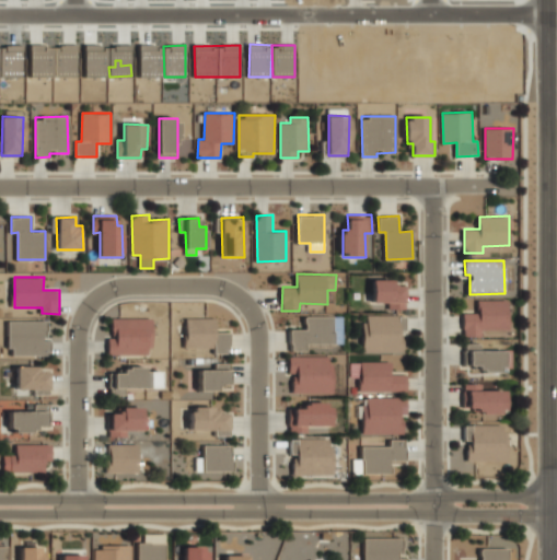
[(374,303),(390,302),(390,310),(407,308),(407,286),(397,286),(397,279),(373,279),(374,303)]
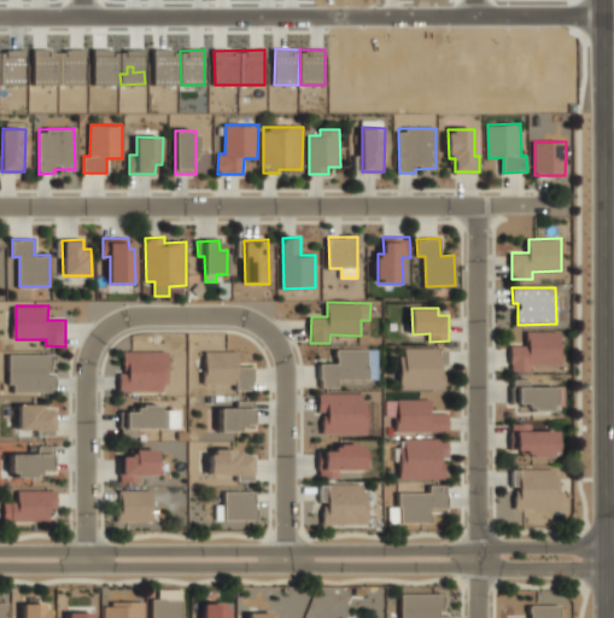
[(532,363),(561,363),(561,331),(527,332),(528,345),(512,345),(513,372),(532,372),(532,363)]
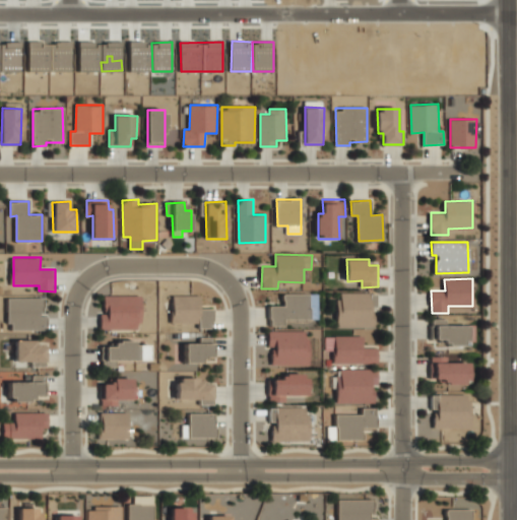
[(339,327),(374,327),(374,307),(377,307),(377,293),(338,294),(339,327)]
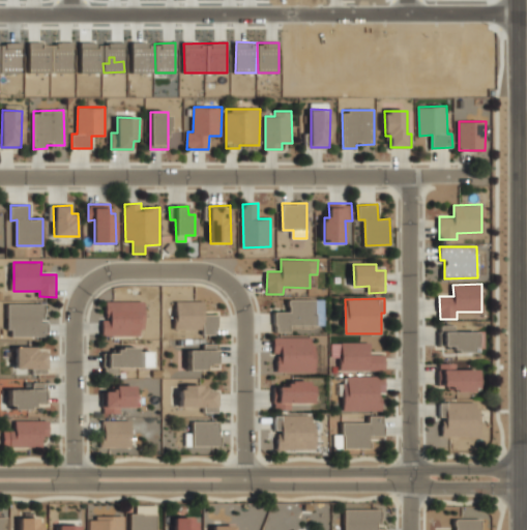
[(316,299),(289,299),(289,312),(275,312),(275,332),(290,331),(290,325),(316,325),(316,299)]
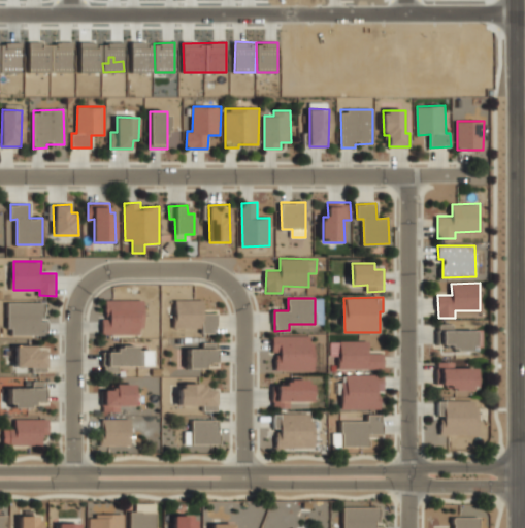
[(103,334),(143,334),(143,300),(106,299),(106,317),(103,317),(103,334)]
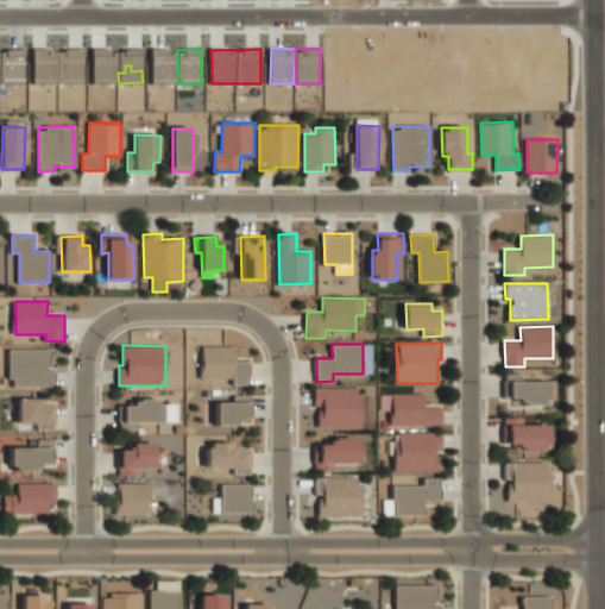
[(250,384),(250,362),(234,362),(235,346),(203,345),(203,378),(234,378),(234,384),(250,384)]
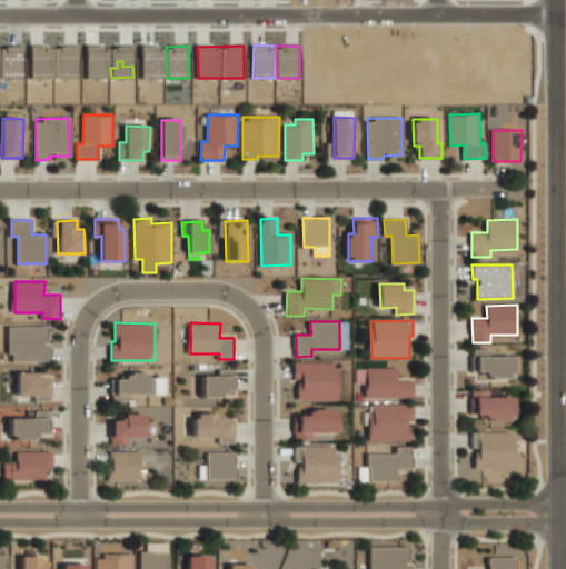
[(46,326),(10,327),(11,361),(51,360),(50,347),(47,347),(46,326)]
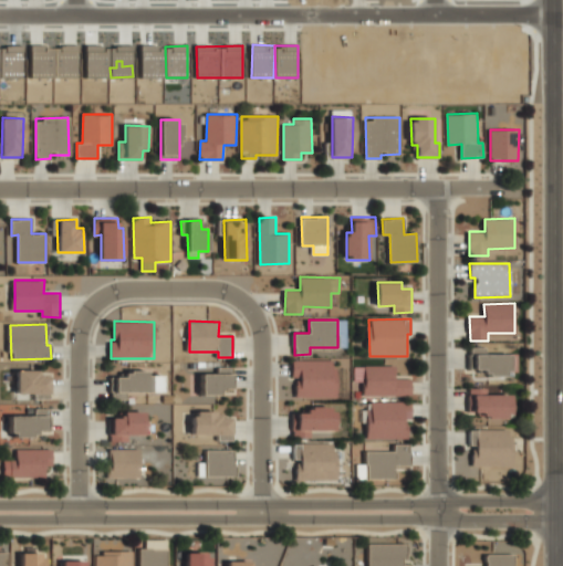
[(509,375),(509,354),(487,354),(486,347),(472,347),(473,369),(486,369),(486,376),(509,375)]
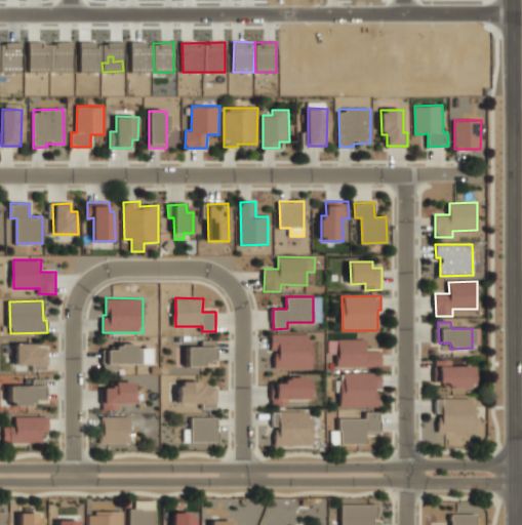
[(312,334),(274,333),(273,369),(311,370),(312,334)]
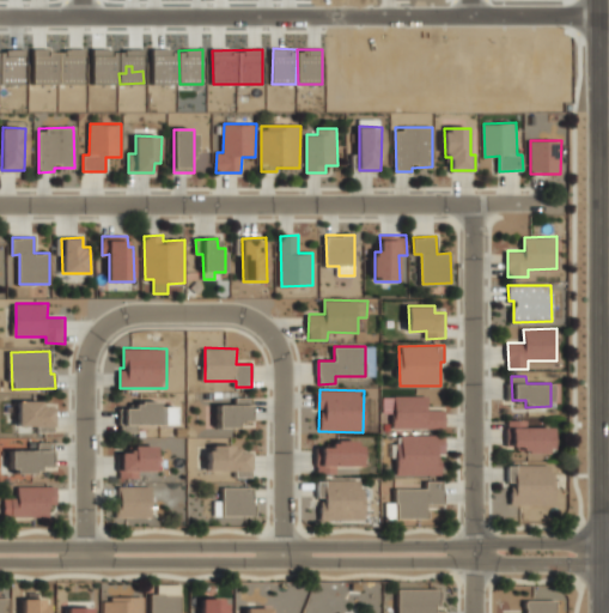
[(427,396),(396,395),(395,428),(445,429),(446,410),(427,410),(427,396)]
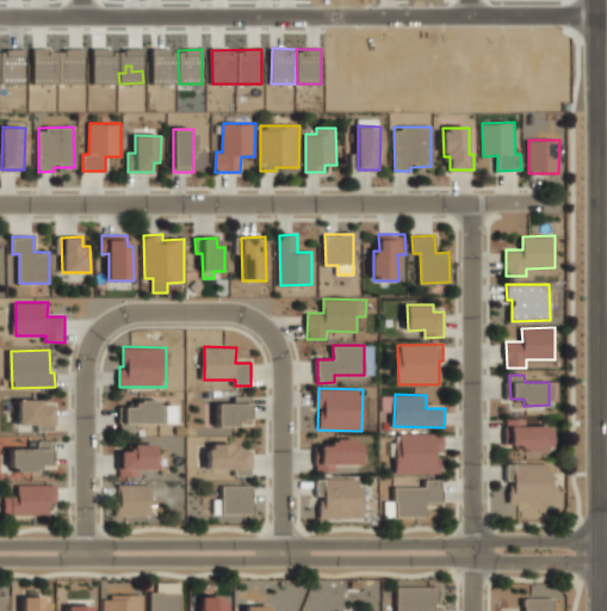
[(239,426),(239,419),(252,419),(252,396),(235,396),(235,403),(218,403),(218,426),(239,426)]
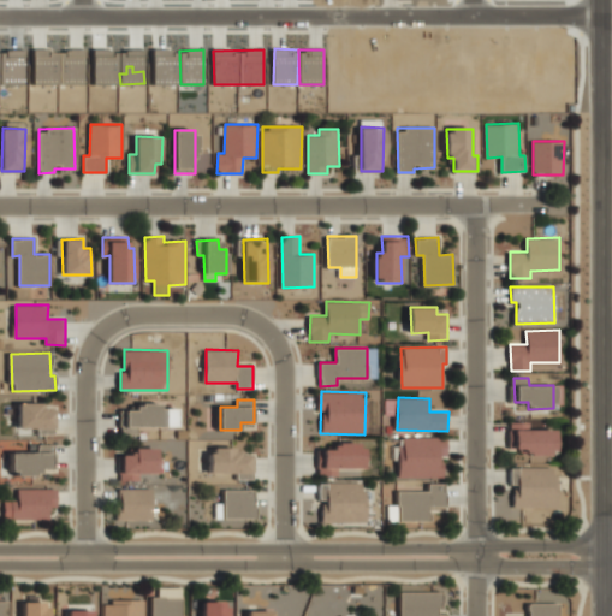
[(46,402),(19,403),(21,428),(39,428),(39,434),(55,433),(54,409),(47,409),(46,402)]
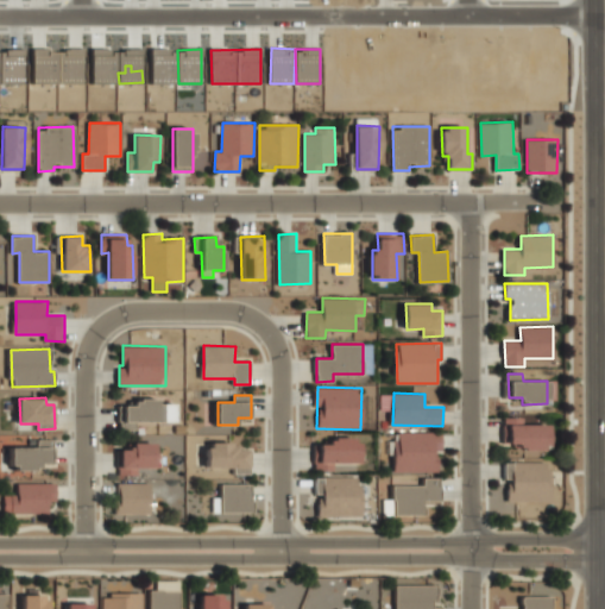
[(136,421),(161,421),(162,399),(137,399),(137,406),(120,406),(120,428),(136,429),(136,421)]
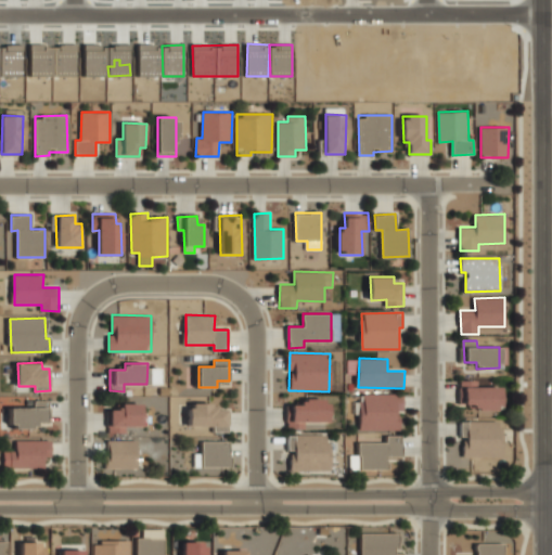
[(478,381),(463,381),(462,404),(473,404),(473,409),(501,410),(502,386),(478,385),(478,381)]
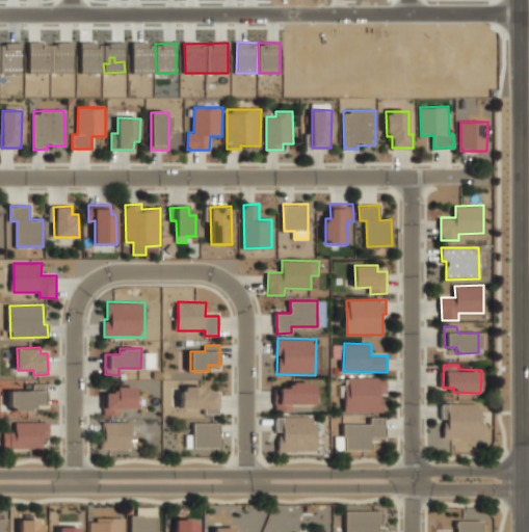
[(387,394),(387,377),(346,378),(347,413),(384,411),(384,394),(387,394)]
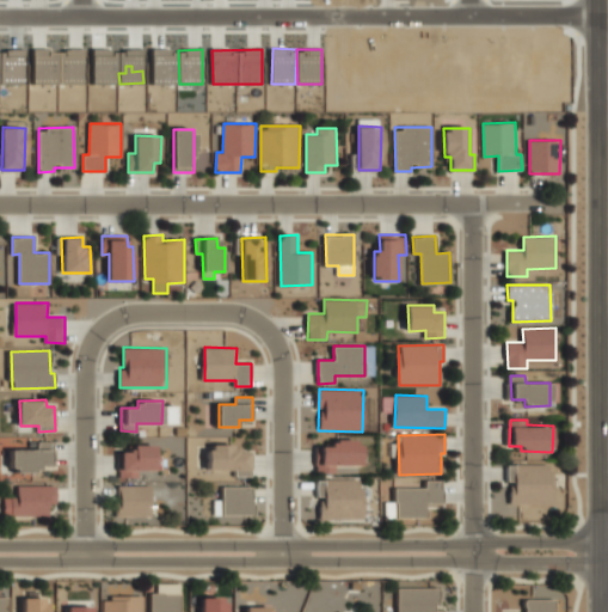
[(362,440),(333,439),(333,446),(320,446),(319,472),(336,473),(336,465),(361,465),(362,440)]
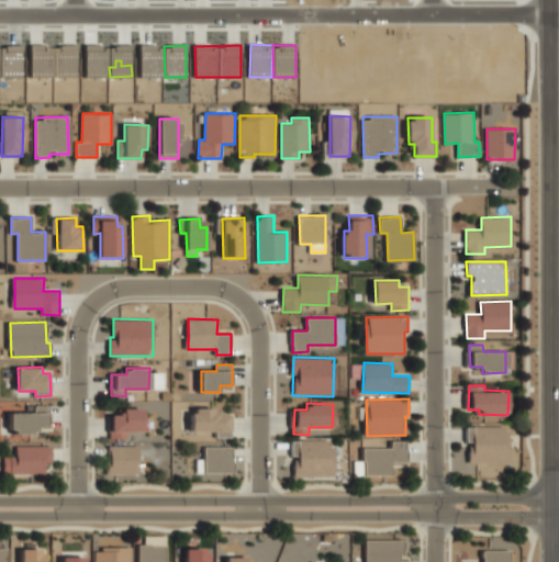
[(12,413),(13,434),(35,434),(35,427),(49,427),(49,406),(35,406),(35,413),(12,413)]
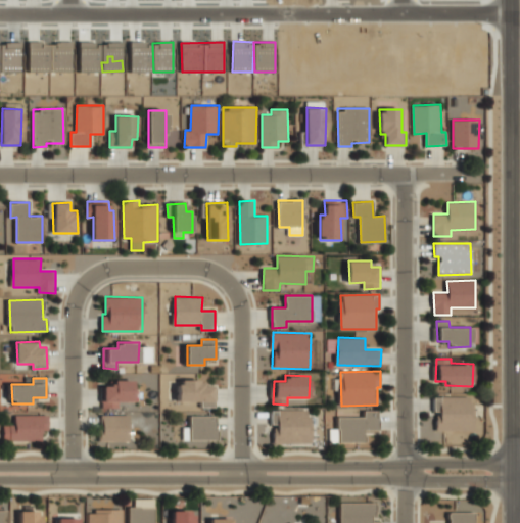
[(134,401),(133,380),(114,381),(114,385),(103,386),(103,408),(119,408),(119,401),(134,401)]
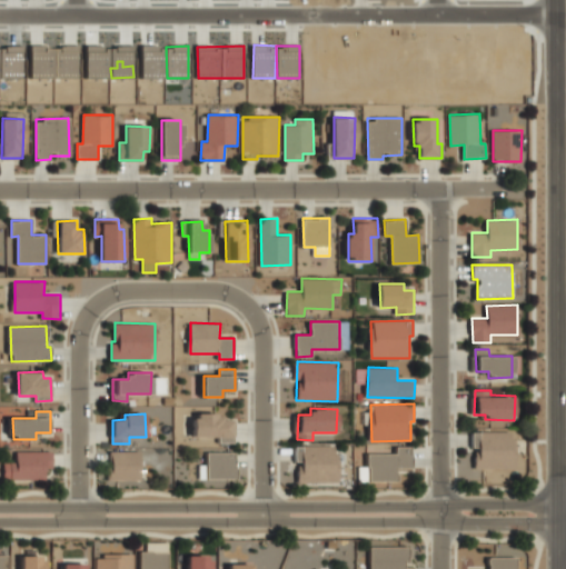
[(196,437),(220,437),(220,442),(235,442),(235,419),(221,419),(221,413),(196,413),(196,437)]
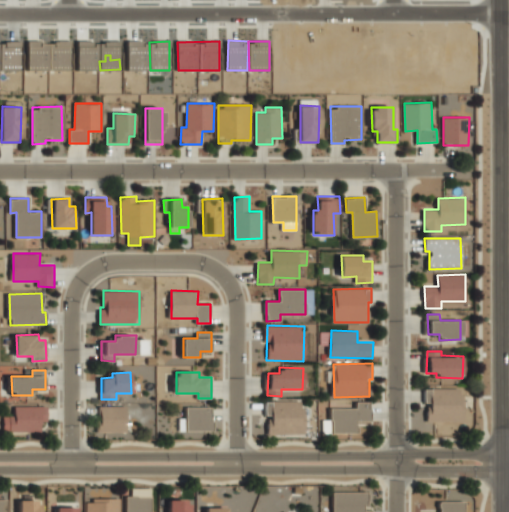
[(425,388),(425,402),(427,402),(428,421),(464,421),(464,388),(425,388)]
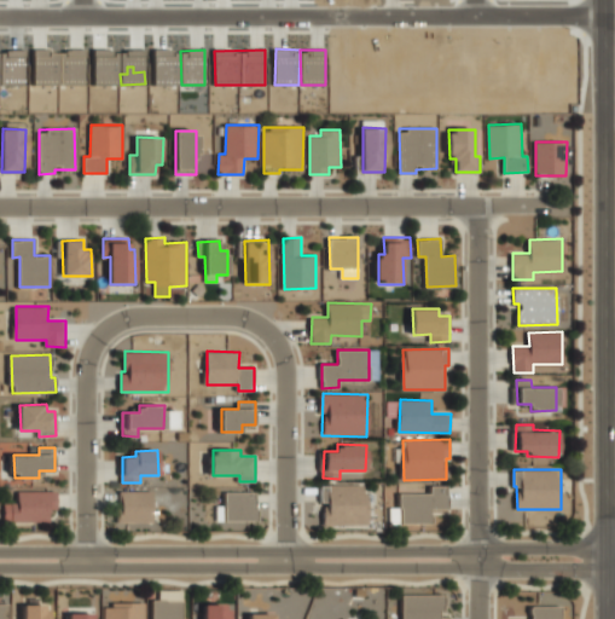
[(366,526),(367,485),(321,485),(321,503),(325,503),(325,525),(366,526)]
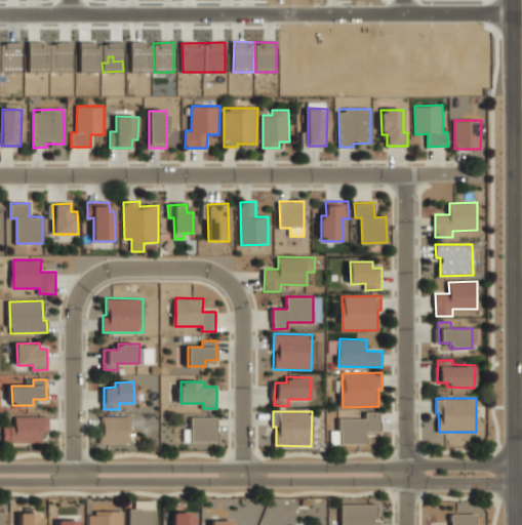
[(366,418),(340,418),(340,444),(366,443),(366,432),(382,432),(380,411),(366,412),(366,418)]
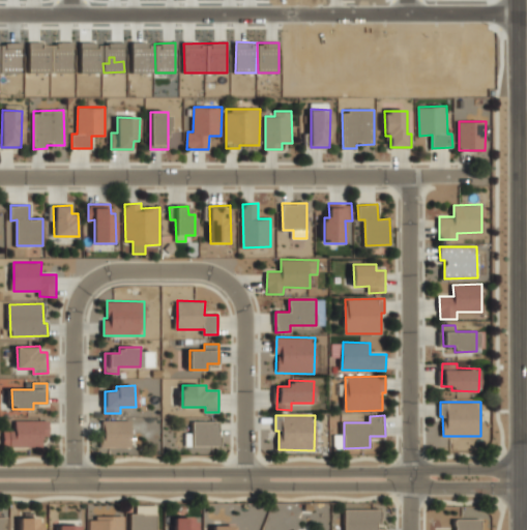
[(44,446),(42,436),(50,436),(50,420),(17,421),(17,430),(5,431),(5,447),(44,446)]
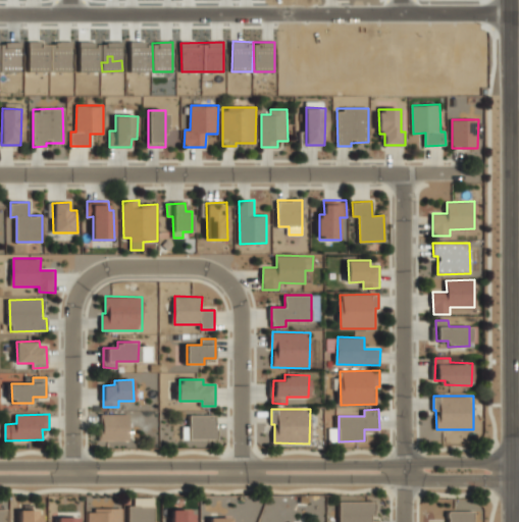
[(128,414),(102,414),(102,440),(128,440),(128,414)]
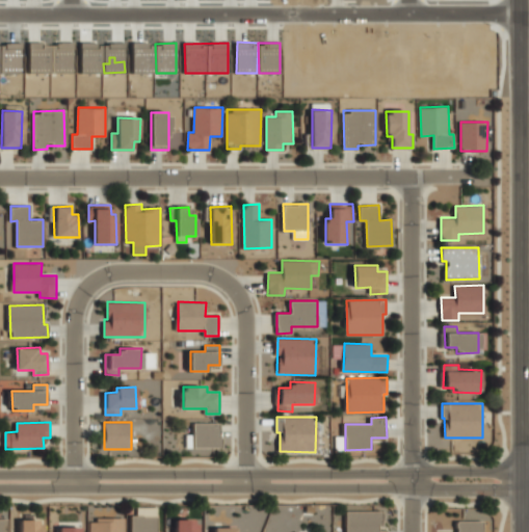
[(194,448),(221,447),(220,423),(194,423),(194,448)]
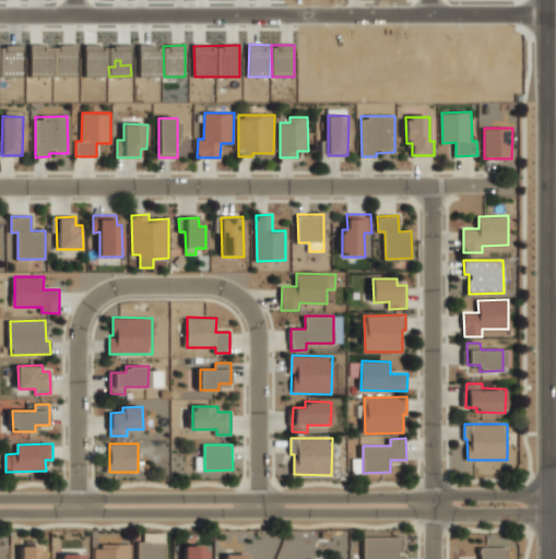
[(138,558),(165,558),(166,533),(152,533),(152,542),(139,542),(138,558)]
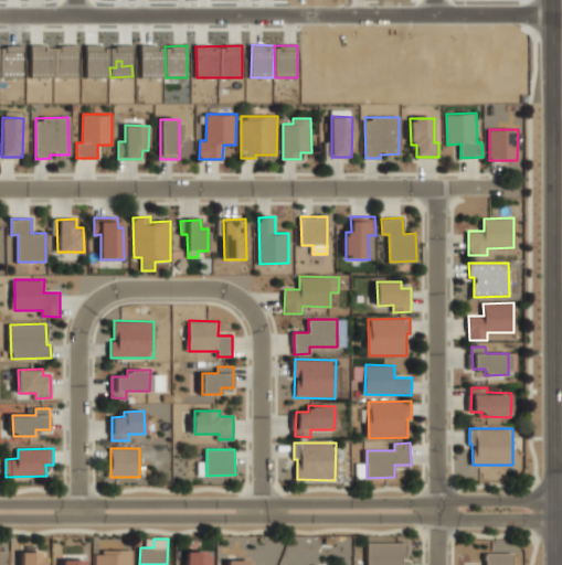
[(405,543),(370,543),(369,564),(410,564),(411,562),(404,562),(405,543)]
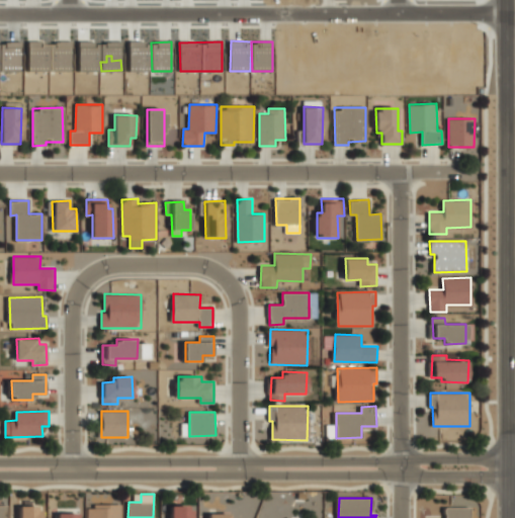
[(121,517),(121,505),(88,506),(87,517),(121,517)]
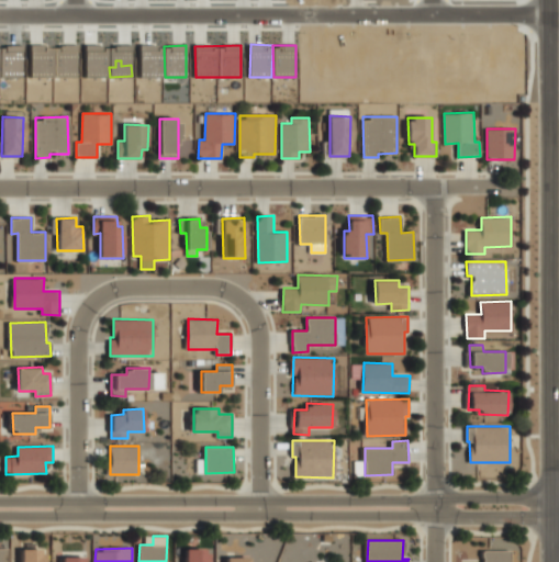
[(186,548),(186,561),(207,561),(207,548),(186,548)]
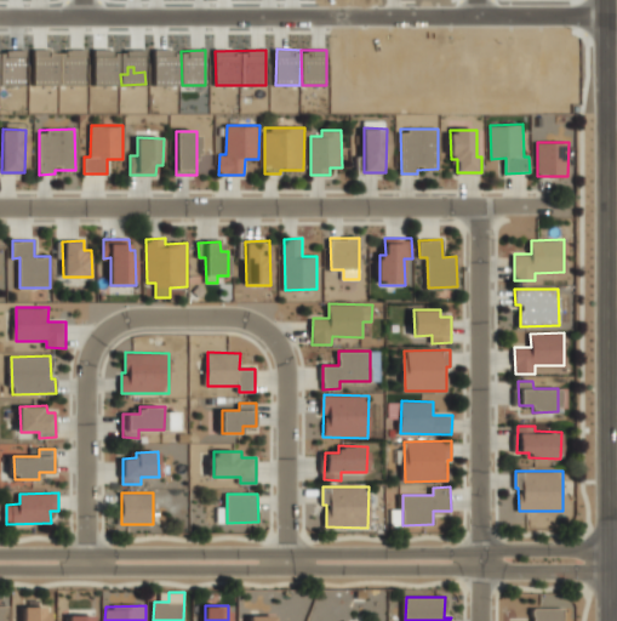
[(47,620),(47,607),(24,607),(24,620),(47,620)]
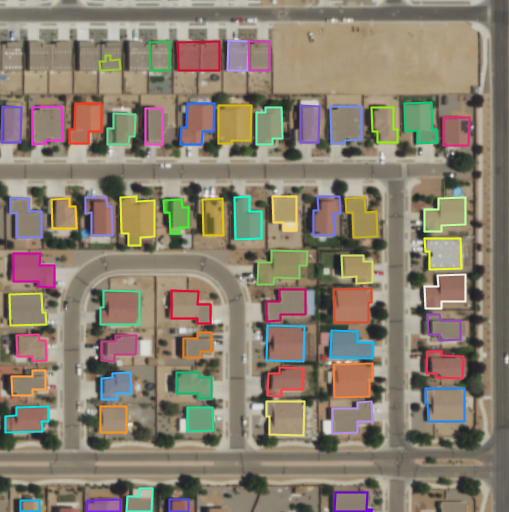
[(465,511),(465,501),(440,502),(440,511),(465,511)]
